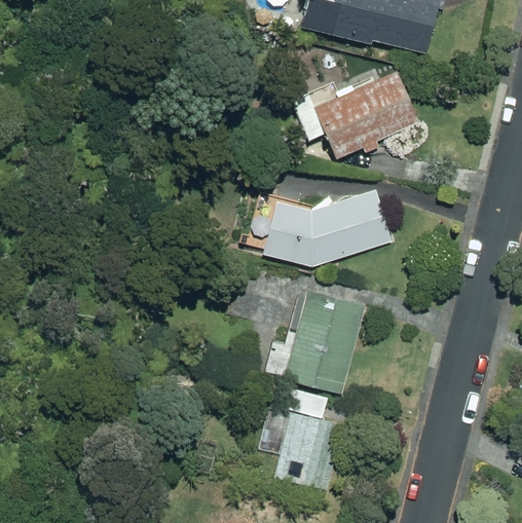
[(374,39),(430,52),(440,7),(446,8),(447,0),(335,0),(335,2),(326,0),(307,0),(302,27),(373,43),(374,39)]
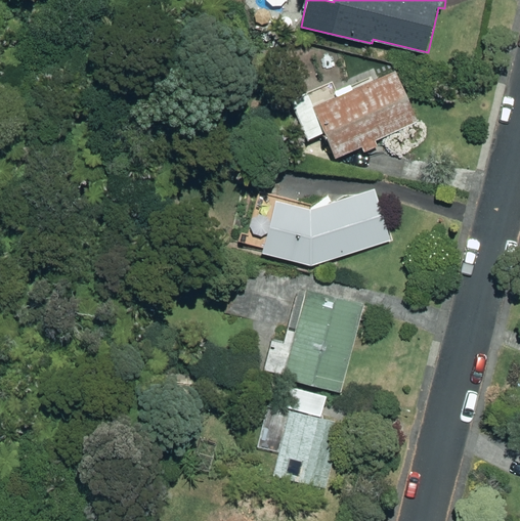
[(321,134),(334,160),(361,147),(363,152),(378,145),(376,140),(418,121),(394,69),(313,106),(307,94),(289,101),(307,140),(321,134)]
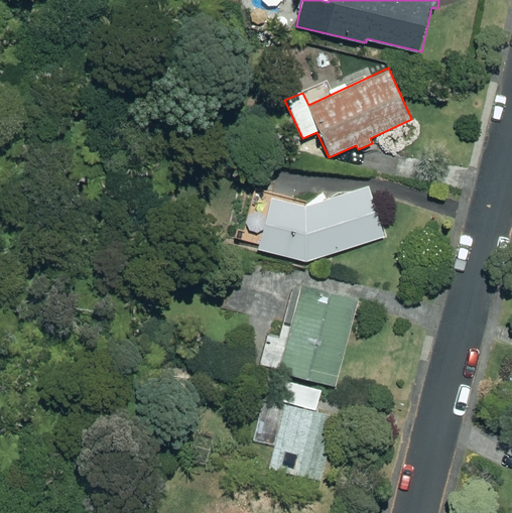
[(258,249),(306,262),(386,236),(370,184),(302,208),(271,199),(258,249)]
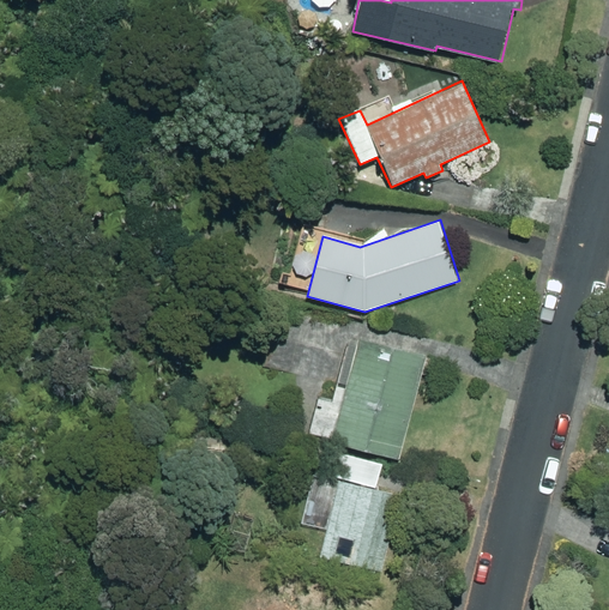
[(331,442),(398,460),(427,355),(360,336),(331,442)]
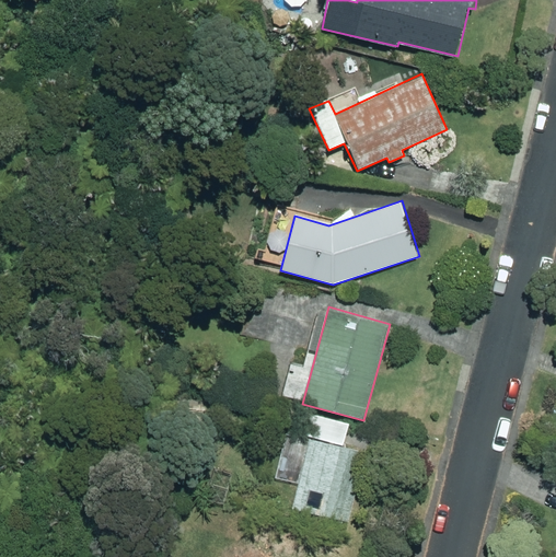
[(334,518),(350,519),(368,450),(311,436),(293,508),(334,518)]
